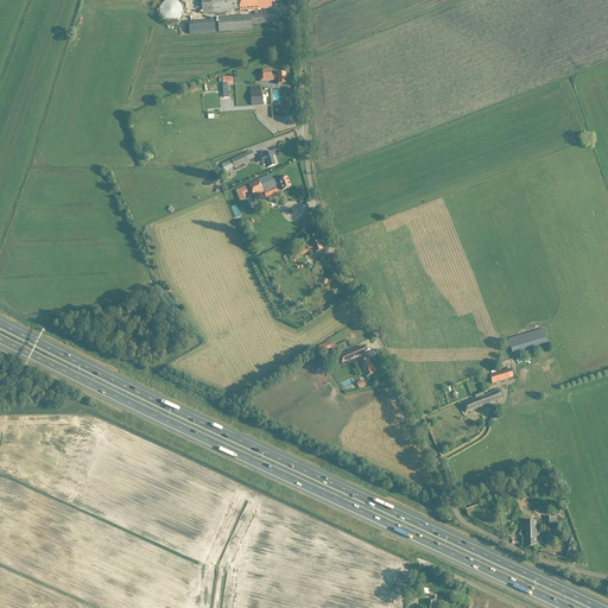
[(162,20),(179,21),(182,1),(163,0),(162,20)]
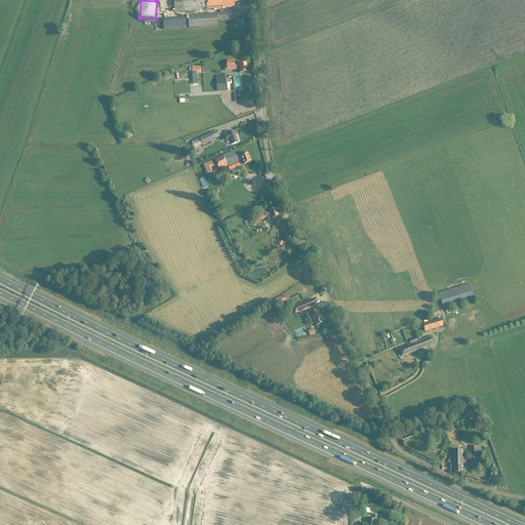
[(235,7),(234,2),(242,1),(241,0),(173,0),(174,11),(199,10),(199,8),(206,8),(206,9),(235,7)]
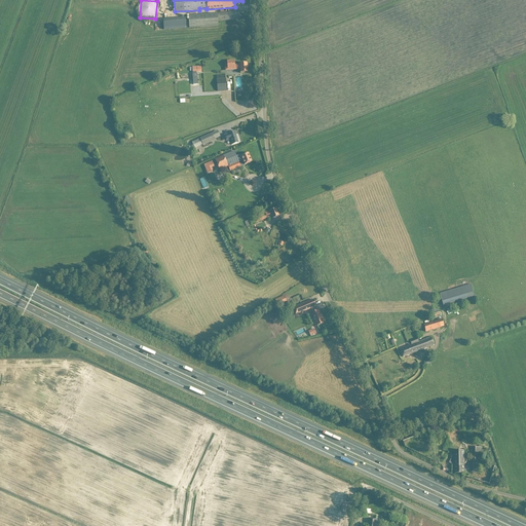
[(234,12),(188,15),(189,23),(189,28),(218,26),(218,22),(234,20),(239,20),(239,12),(234,12)]
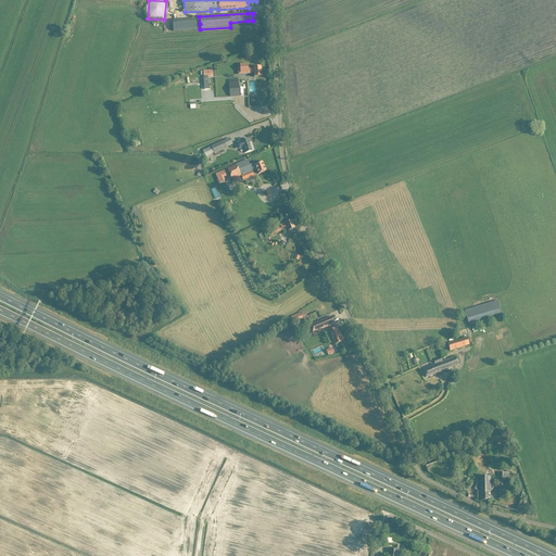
[(197,29),(197,19),(173,20),(173,30),(197,29)]
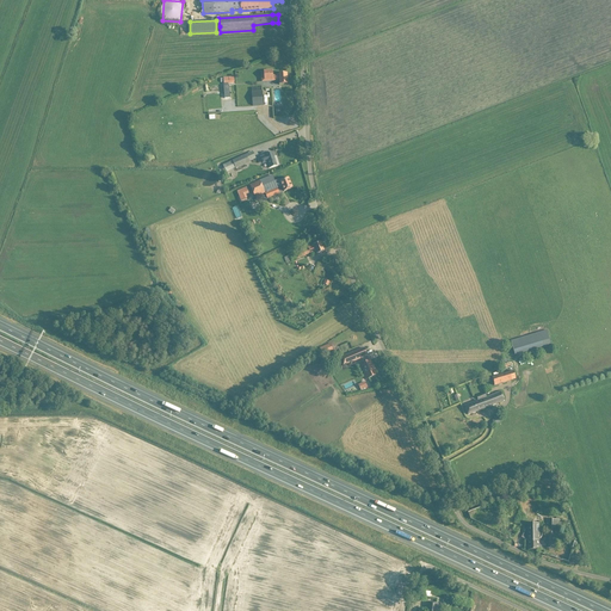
[(288,84),(287,74),(278,74),(278,75),(273,76),(272,71),(264,72),(264,74),(265,80),(270,80),(270,81),(273,81),(279,81),(279,85),(288,84)]
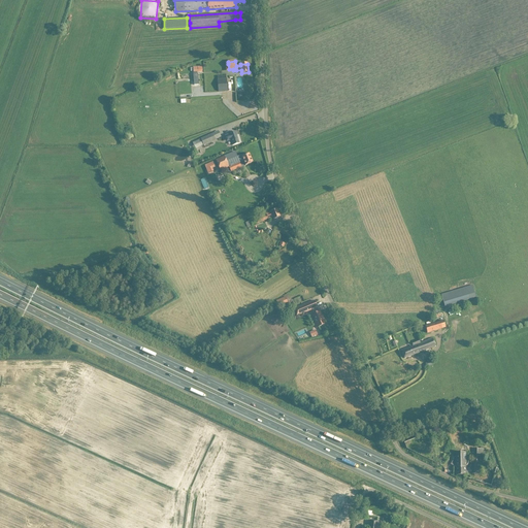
[(202,67),(193,67),(194,73),(194,74),(193,74),(194,85),(199,85),(198,74),(197,74),(197,72),(202,72),(202,67)]
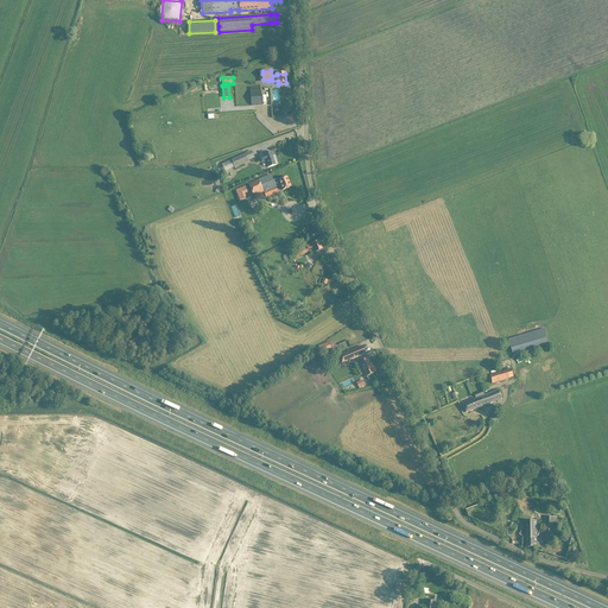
[(261,90),(251,92),(252,106),(263,105),(261,101),(261,90)]
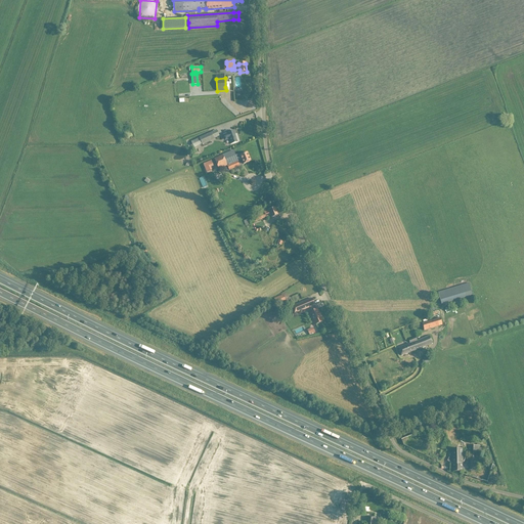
[(200,138),(190,141),(193,147),(197,146),(200,145),(200,144),(202,143),(202,144),(214,139),(213,138),(214,137),(214,138),(219,136),(217,130),(199,137),(200,138)]
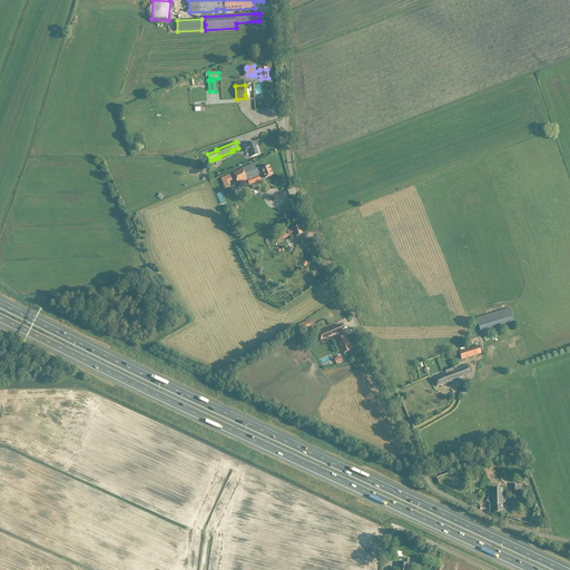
[(243,147),(244,153),(248,150),(251,157),(261,154),(259,149),(257,150),(255,143),(243,147)]
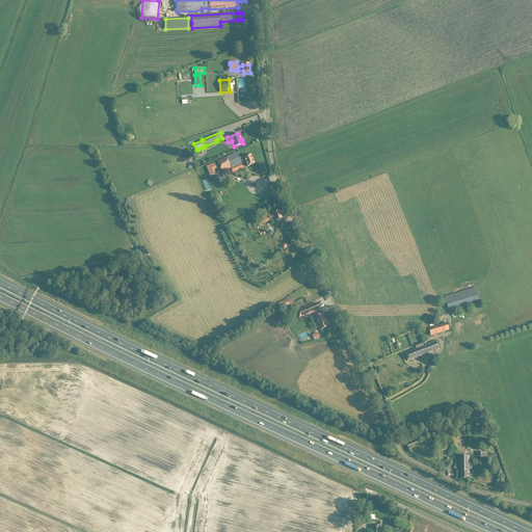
[(244,156),(239,158),(237,153),(217,161),(221,171),(245,162),(247,166),(255,163),(250,155),(245,157),(244,156)]
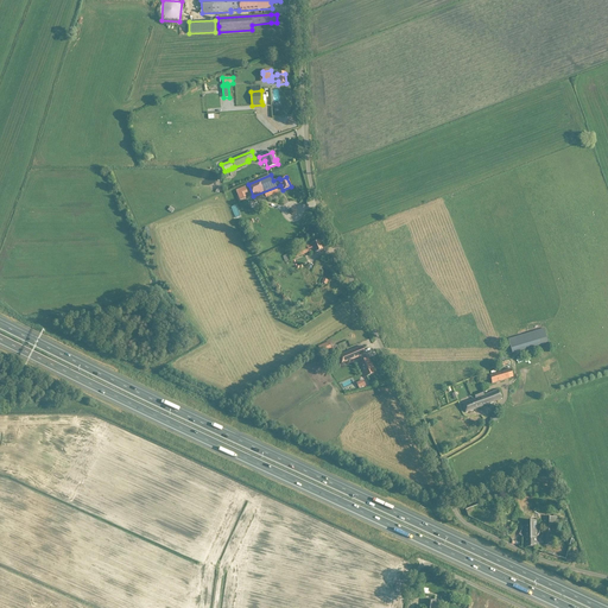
[(246,197),(245,194),(247,192),(245,187),(235,190),(239,200),(246,197)]
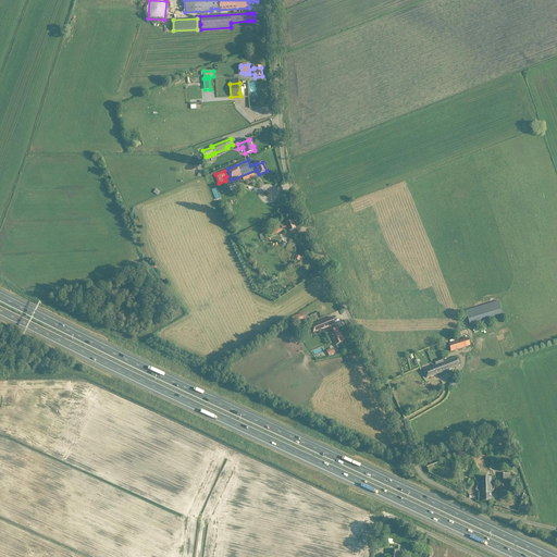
[(296,230),(292,221),(285,223),(286,225),(281,227),(281,225),(263,232),(267,238),(279,233),(287,229),(288,232),(296,230)]
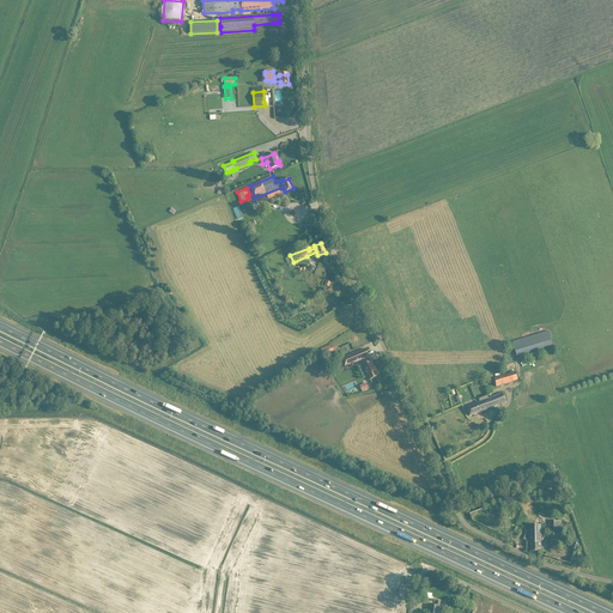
[(517,356),(553,346),(550,331),(513,341),(517,356)]
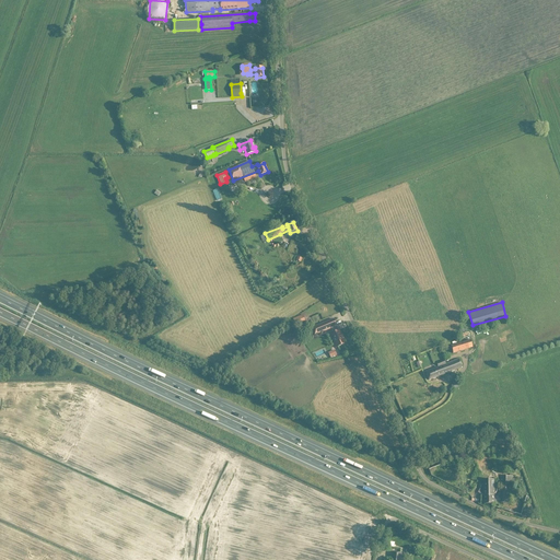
[(293,318),(295,325),(305,321),(302,315),(293,318)]
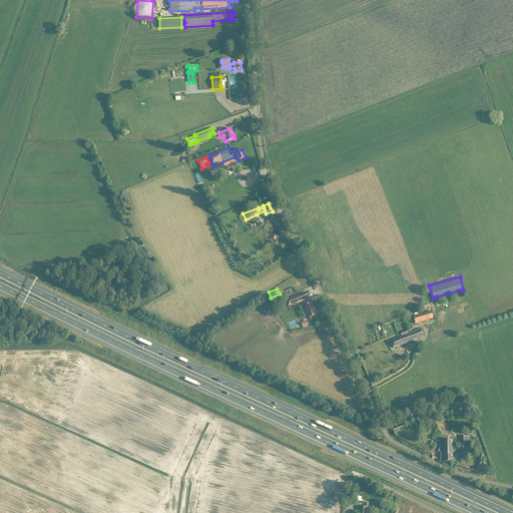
[(286,301),(289,308),(308,299),(306,293),(286,301)]
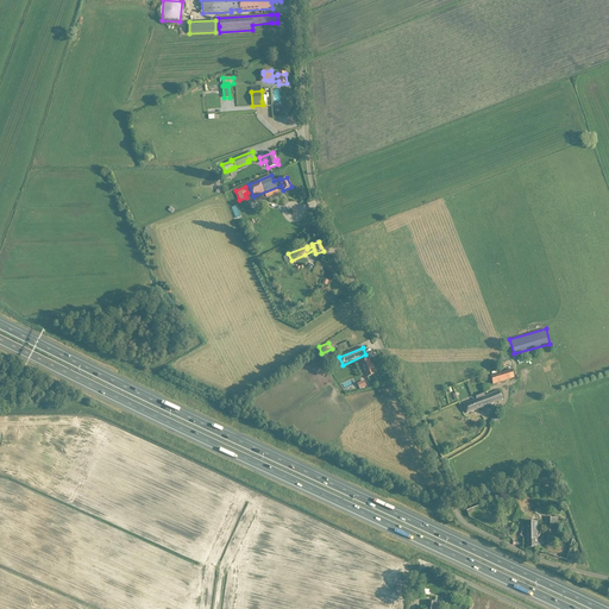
[(364,372),(362,374),(364,378),(375,374),(368,359),(359,364),(362,369),(363,369),(364,372)]
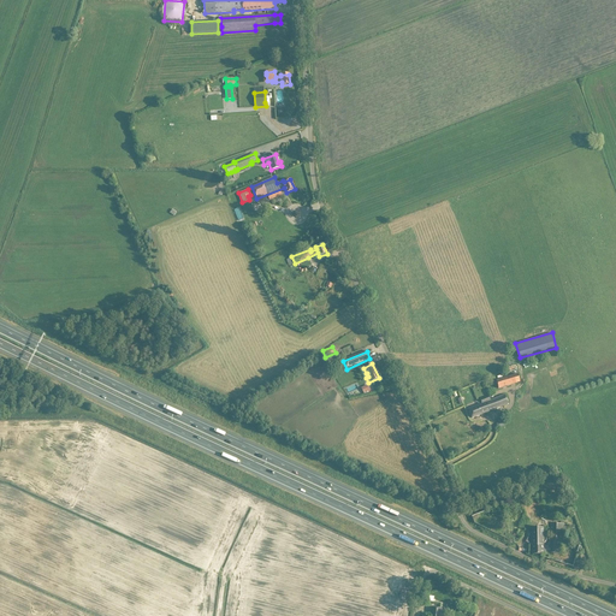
[(520,383),(517,374),(496,380),(498,389),(507,386),(510,385),(520,383)]
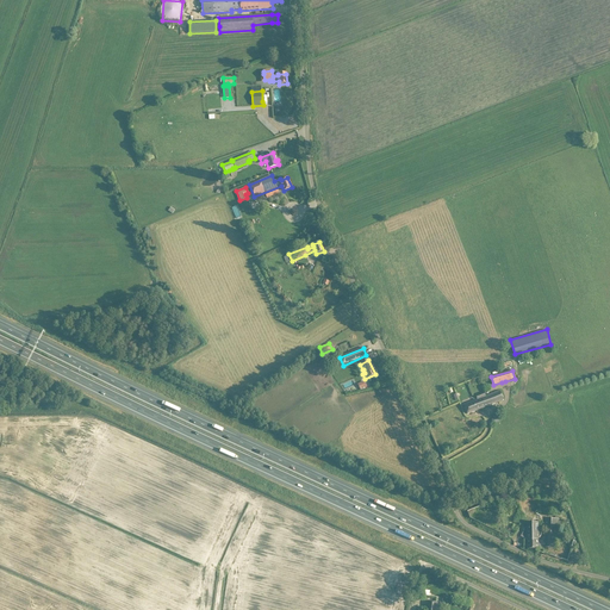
[(485,397),(484,392),(475,396),(477,399),(464,405),(467,415),(503,400),(499,391),(485,397)]
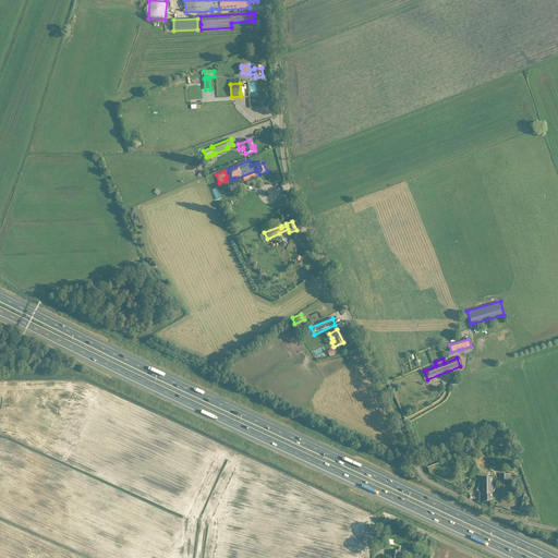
[(476,462),(472,462),(472,471),(477,471),(477,469),(481,469),(481,470),(484,472),(483,473),(492,477),(495,470),(487,466),(487,464),(476,464),(476,462)]
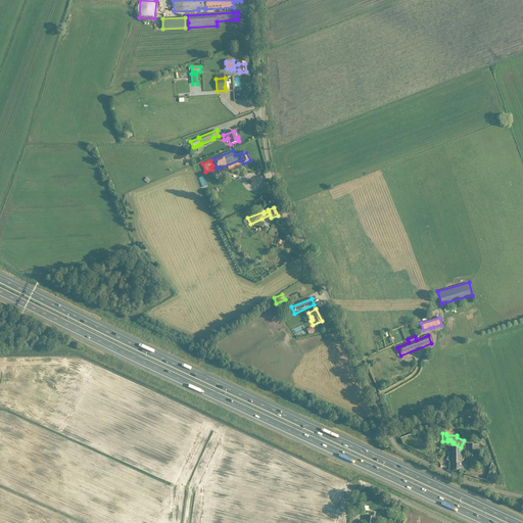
[(478,454),(478,444),(469,444),(469,447),(469,448),(470,449),(470,455),(469,469),(470,470),(470,471),(472,471),(472,470),(474,470),(475,454),(478,454)]
